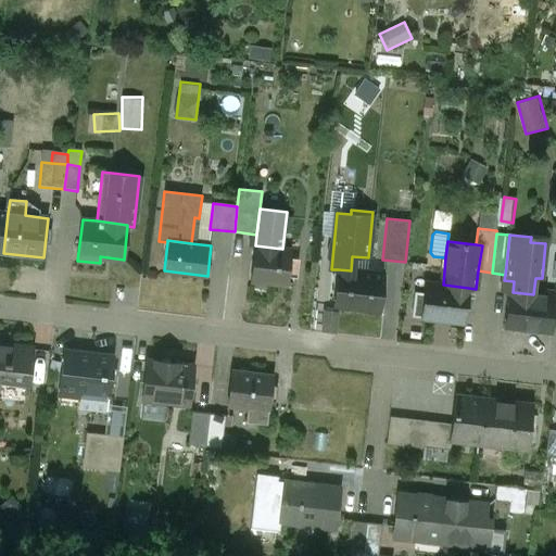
[(255,245),(254,245),(250,281),(287,286),(291,250),(282,249),(255,245)]
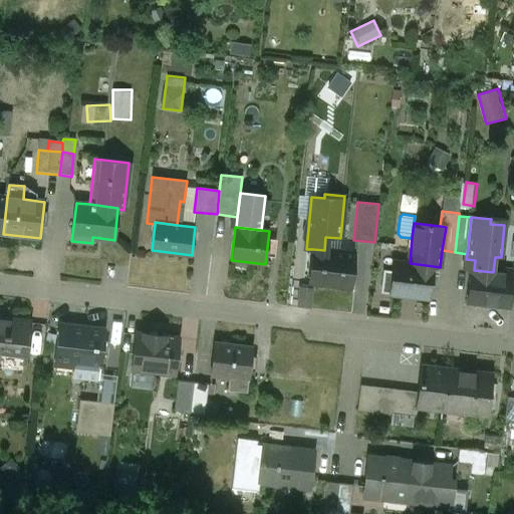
[(324,250),(312,249),(308,283),(351,288),(354,254),(324,250)]
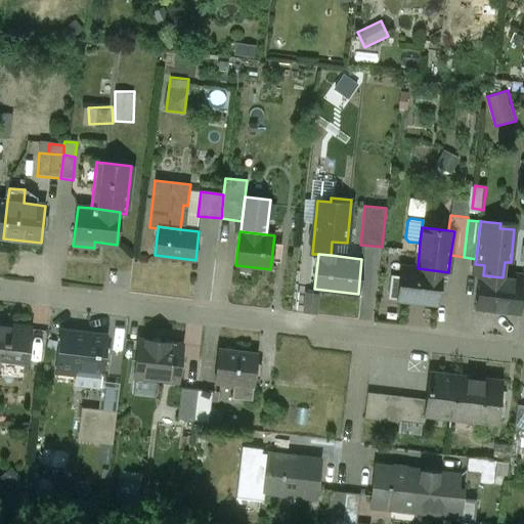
[(418,268),(401,266),(398,300),(437,305),(441,271),(418,268)]
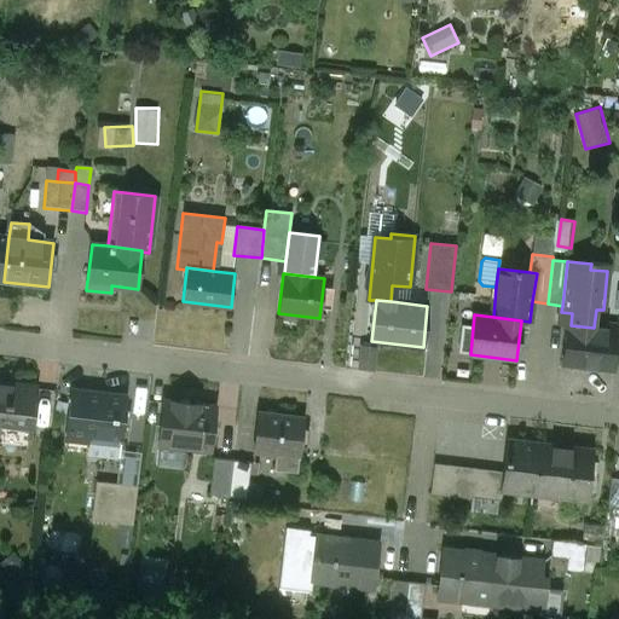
[(571,325),(567,325),(563,365),(613,371),(618,330),(594,328),(571,325)]
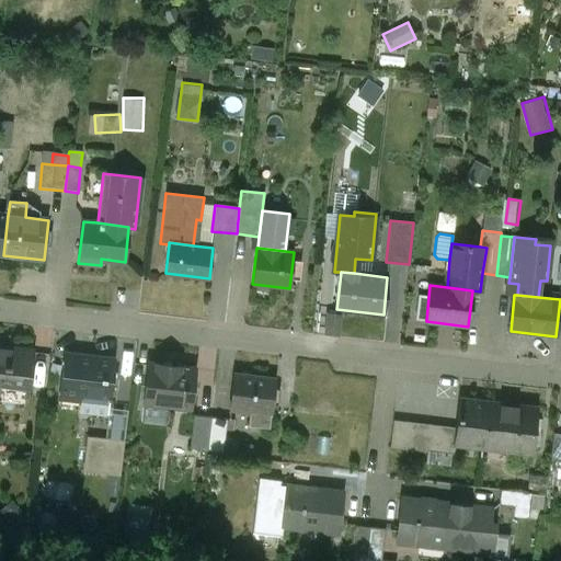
[(89,342),(89,351),(112,353),(113,344),(89,342)]
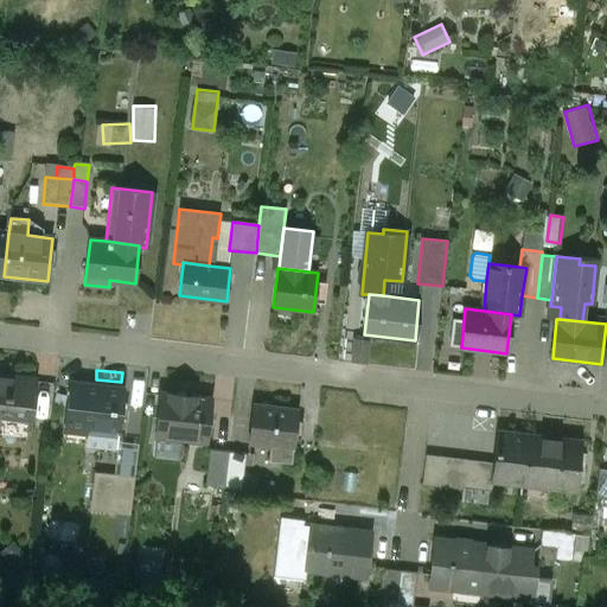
[(34,379),(1,375),(1,376),(0,376),(0,415),(27,420),(26,428),(29,428),(34,379)]
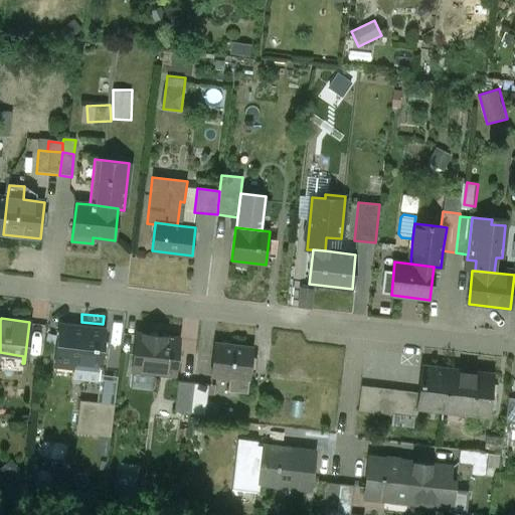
[(105,331),(58,325),(54,364),(74,367),(74,363),(101,366),(105,331)]
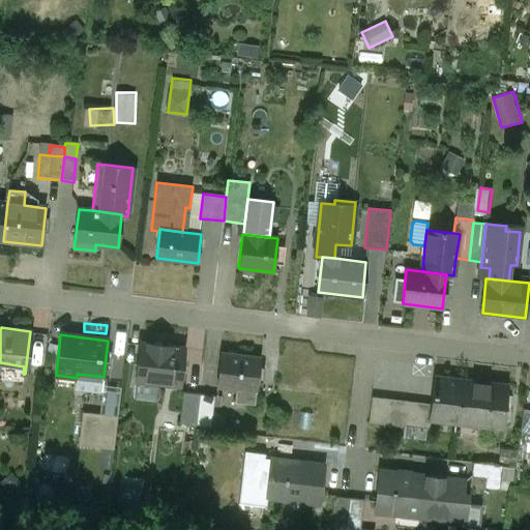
[(184,349),(139,344),(135,380),(180,385),(184,349)]
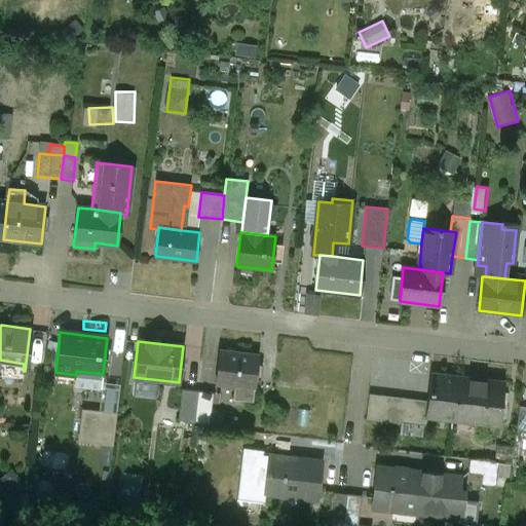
[(258,355),(219,351),(215,383),(234,385),(234,382),(254,384),(258,355)]
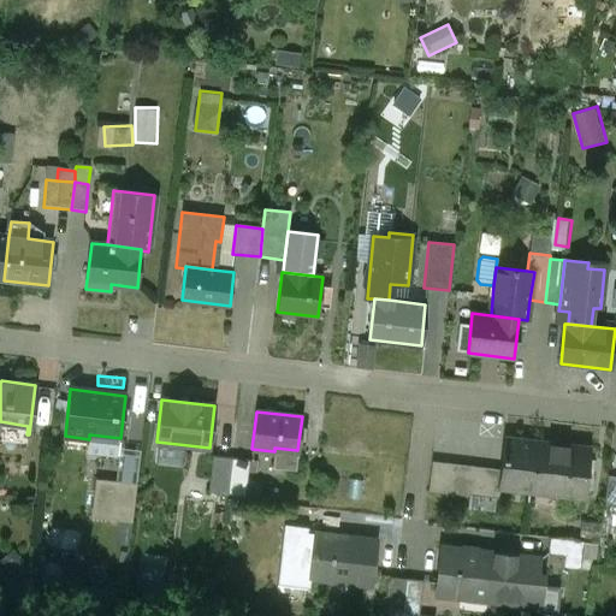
[(120,438),(89,434),(89,439),(87,451),(118,456),(120,438)]
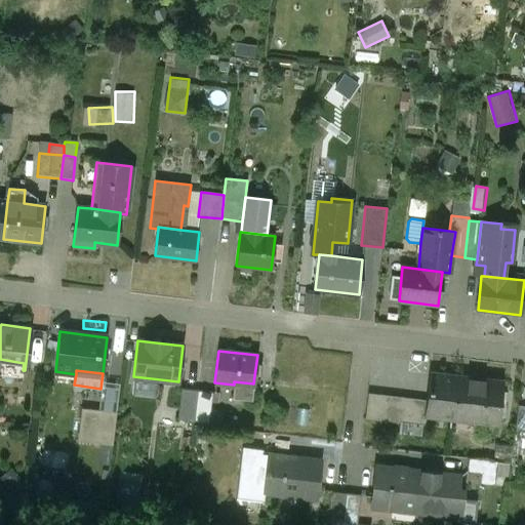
[(502,384),(430,375),(427,401),(423,426),(426,426),(428,409),(451,411),(450,418),(497,425),(502,384)]
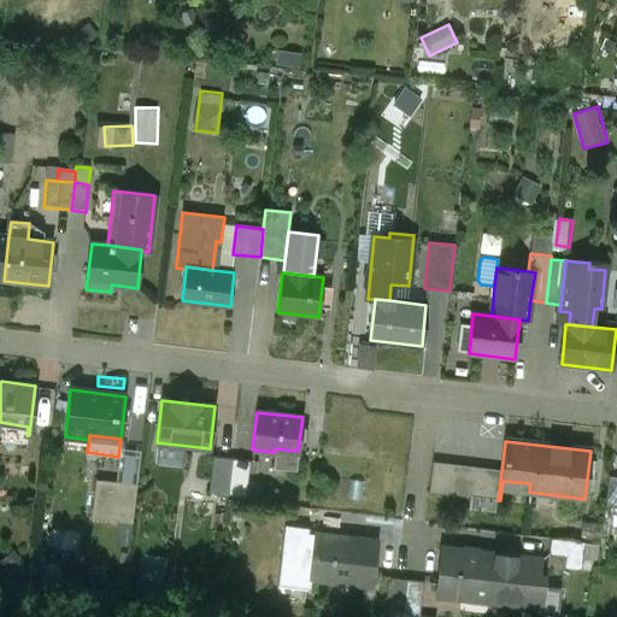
[(298,451),(275,448),(275,452),(272,469),(295,471),(298,451)]
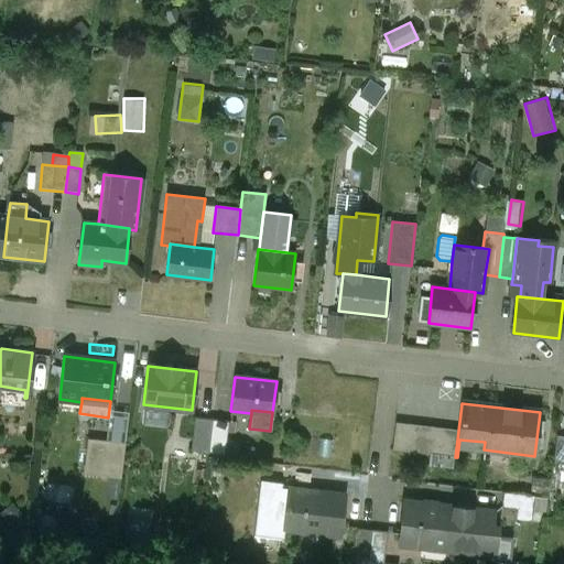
[(213,419),(196,418),(192,451),(208,453),(213,419)]
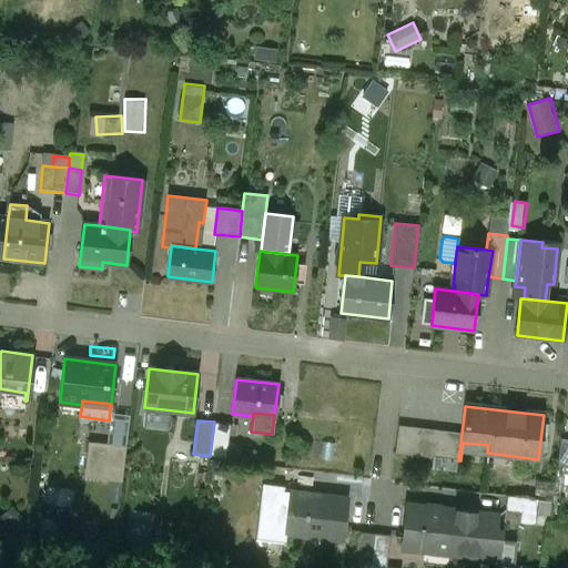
[(233,424),(214,422),(210,456),(225,458),(227,434),(235,435),(236,425),(233,425),(233,424)]
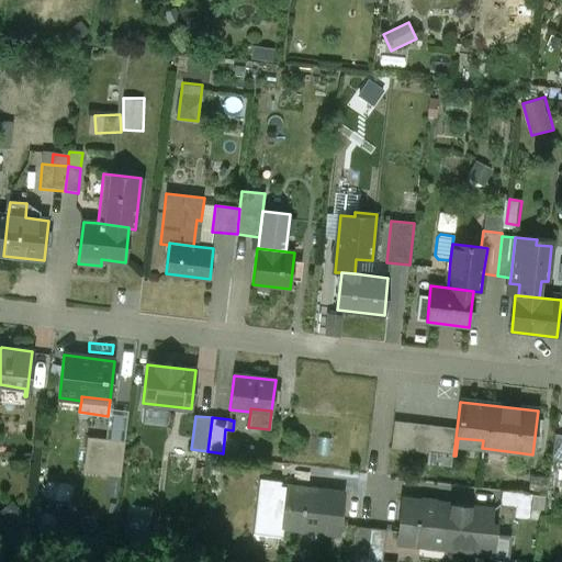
[(431,426),(394,422),(391,449),(428,453),(428,452),(431,426)]
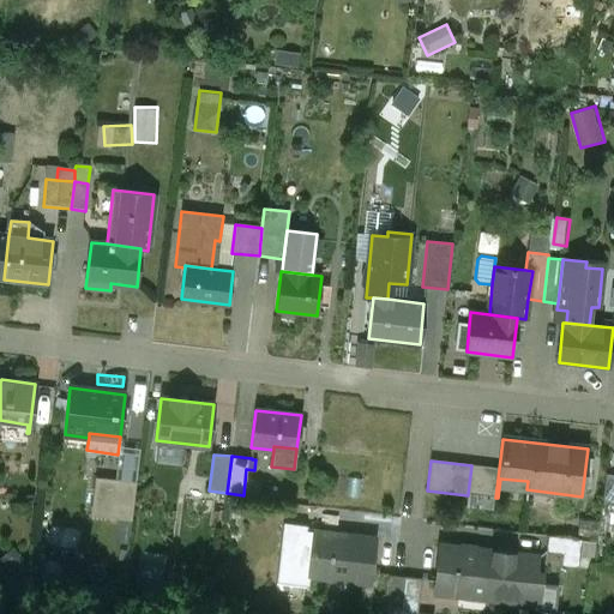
[(499,469),(471,465),(468,494),(495,498),(499,469)]
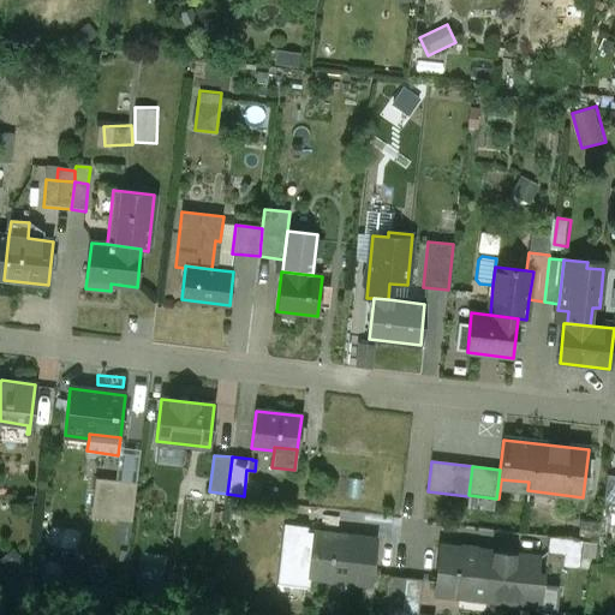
[(614,476),(607,476),(604,505),(614,505),(614,476)]
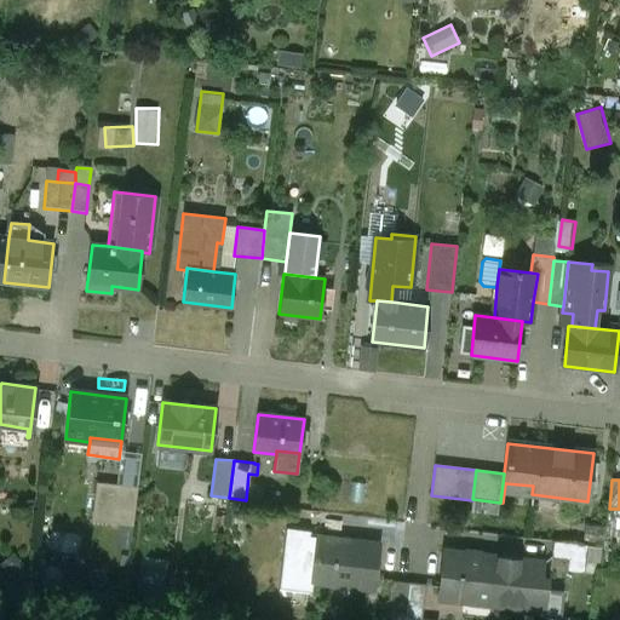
[(137,487),(113,484),(108,523),(132,526),(137,487)]
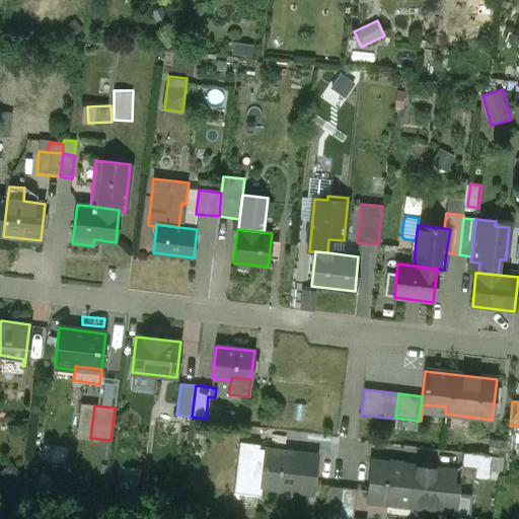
[(260,445),(239,442),(234,493),(261,496),(262,488),(261,488),(265,449),(260,449),(260,445)]
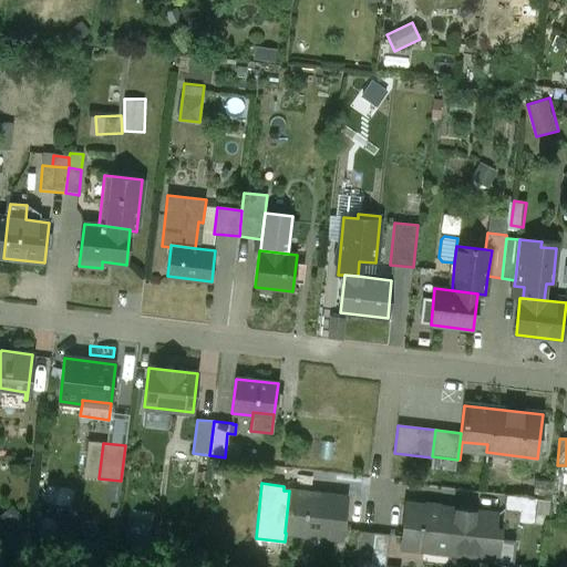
[(347,498),(289,491),(285,533),(286,533),(342,539),(347,498)]
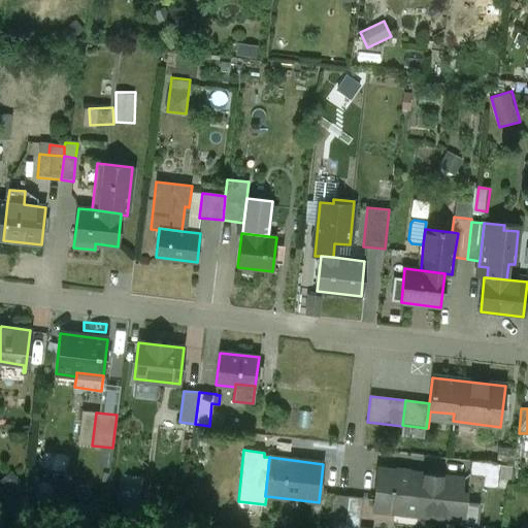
[(500,464),(471,461),(469,475),(498,479),(500,464)]
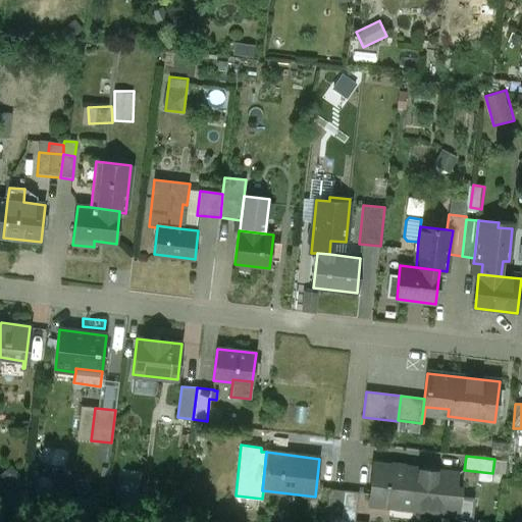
[(421,470),(404,468),(392,466),(392,467),(374,465),(369,504),(429,511),(428,512),(457,516),(460,489),(455,489),(457,478),(440,476),(440,473),(435,472),(435,471),(421,470)]
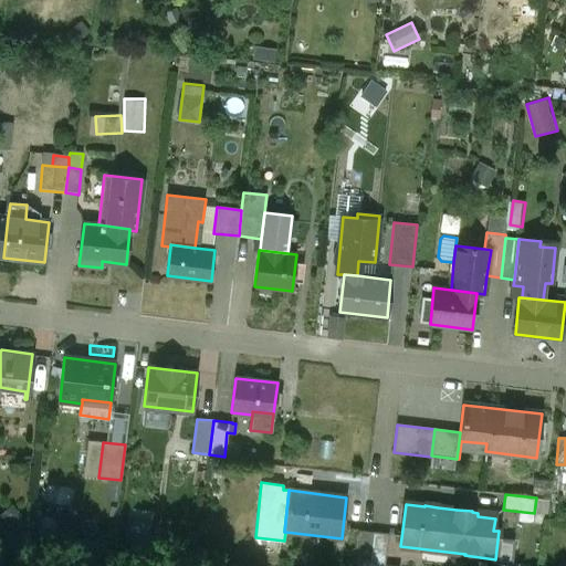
[(357,531),(353,563),(369,565),(374,533),(357,531)]
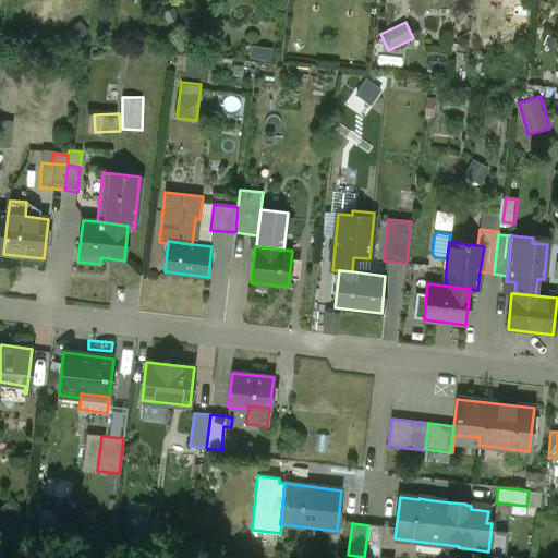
[(383,526),(368,525),(364,557),(363,557),(383,557),(379,557),(383,526)]
